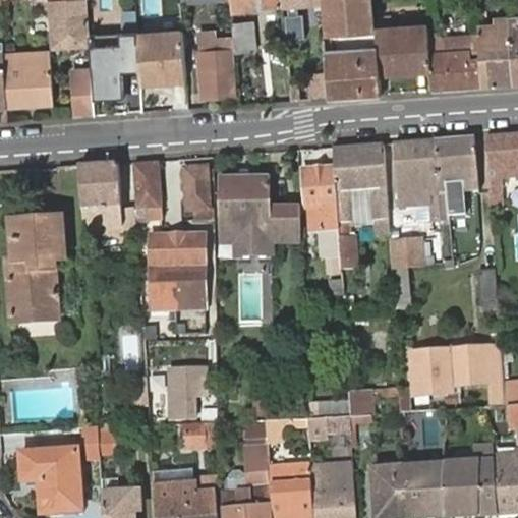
[(85,43),(81,0),(51,0),(54,46),(85,43)]
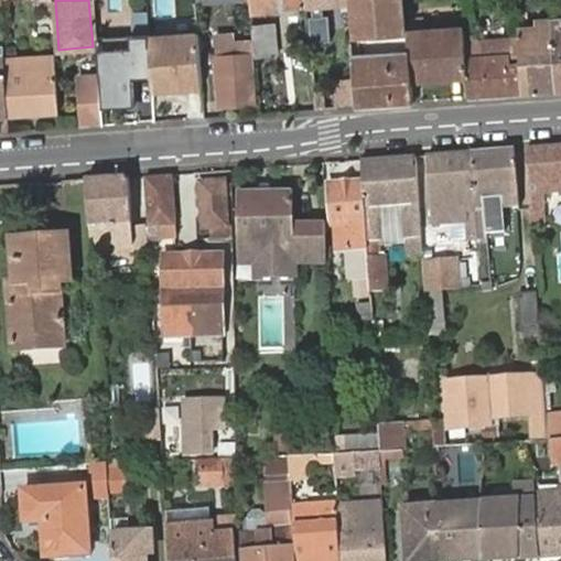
[(93,0),(98,69),(103,122),(204,115),(201,83),(190,84),(186,51),(120,53),(117,6),(159,3),(159,0),(93,0)]
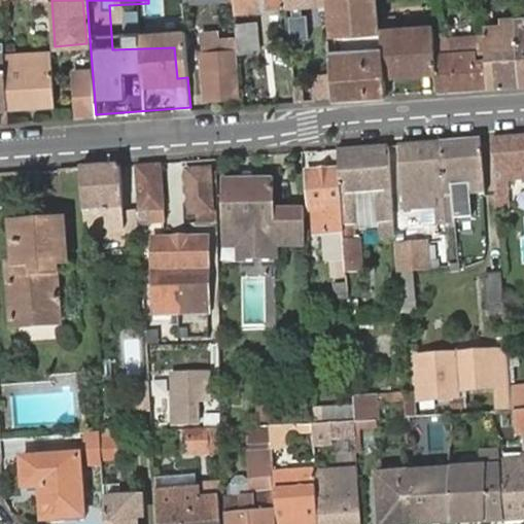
[(232,0),(234,12),(266,10),(265,4),(264,0),(232,0)]
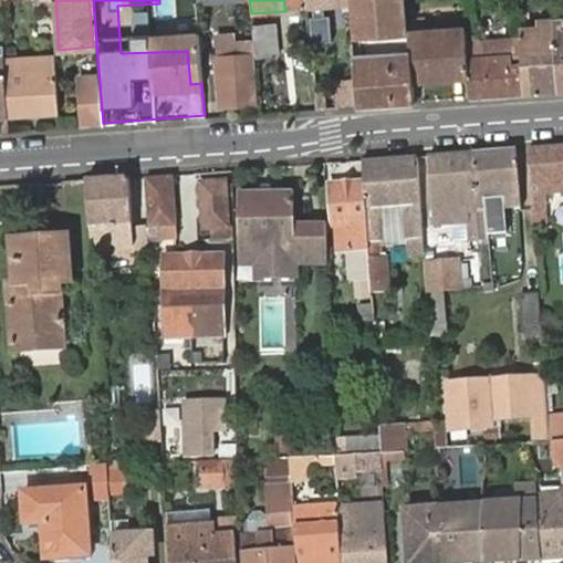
[(355,51),(357,102),(395,101),(414,100),(412,77),(409,49),(408,34),(408,30),(406,0),(351,0),(354,39),(355,51)]
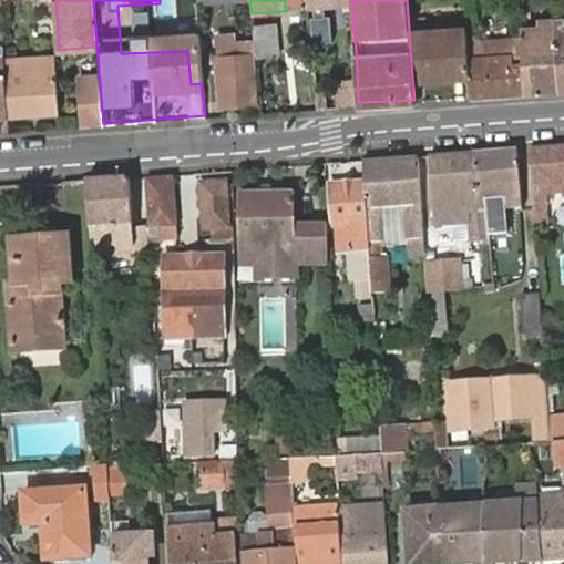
[(563,16),(553,17),(560,90),(563,89),(563,16)]
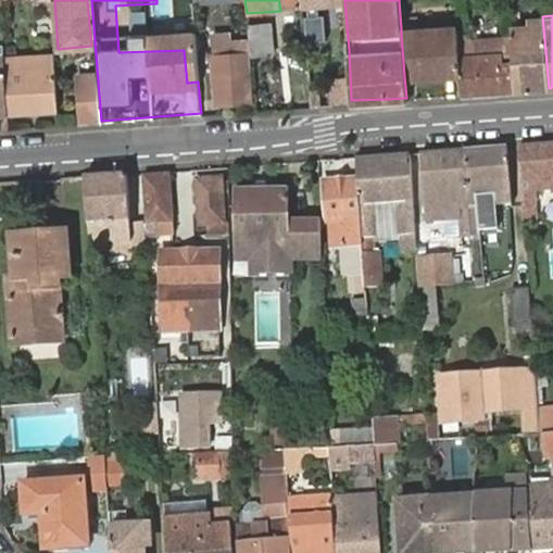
[(513,64),(514,90),(549,88),(542,16),(536,17),(536,27),(511,29),(513,64)]
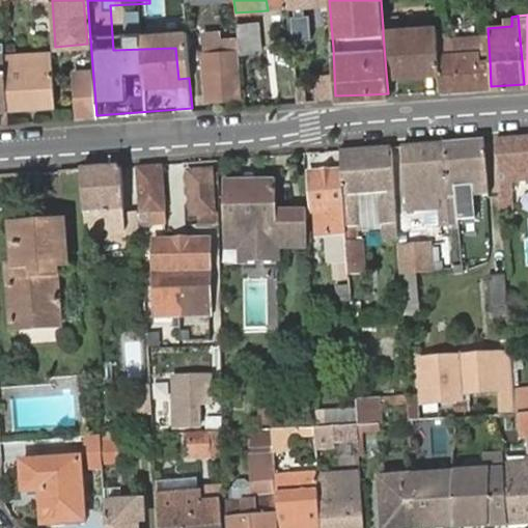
[(383,28),(383,32),(384,46),(386,73),(437,70),(437,58),(434,25),(383,28)]
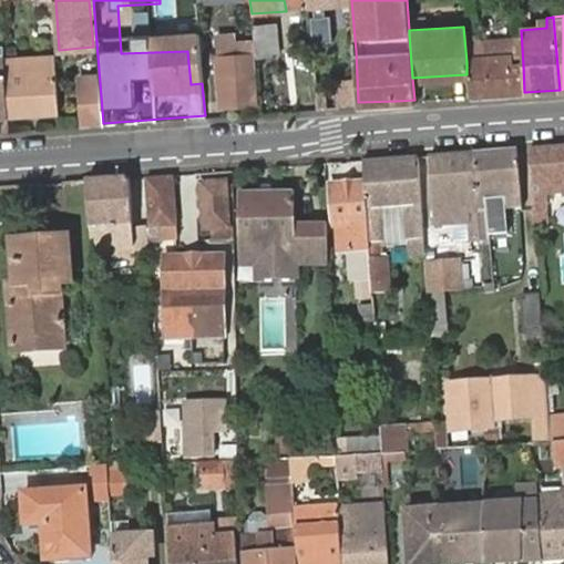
[(250,48),(216,50),(221,105),(254,104),(250,48)]
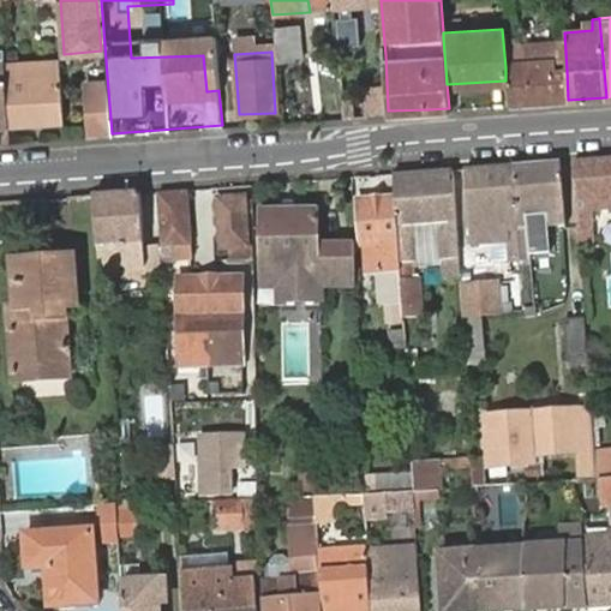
[(7,123),(64,118),(58,58),(3,63),(7,123)]
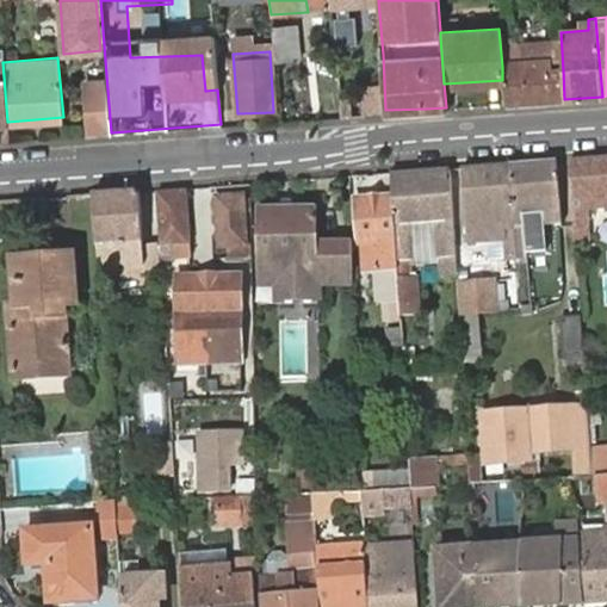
[(544,64),(502,67),(502,80),(505,104),(564,99),(563,70),(544,70),(544,64)]
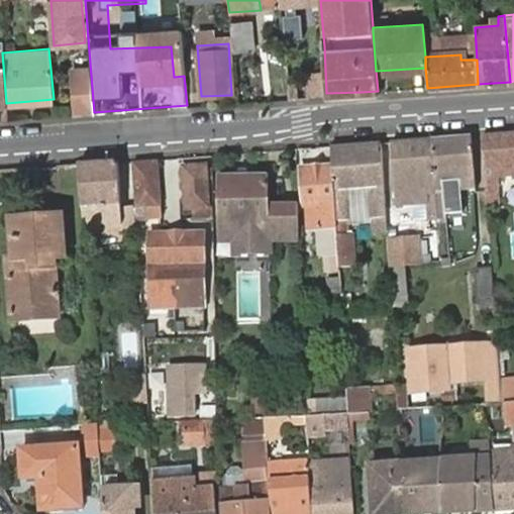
[(94,112),(90,64),(72,65),(77,112),(94,112)]
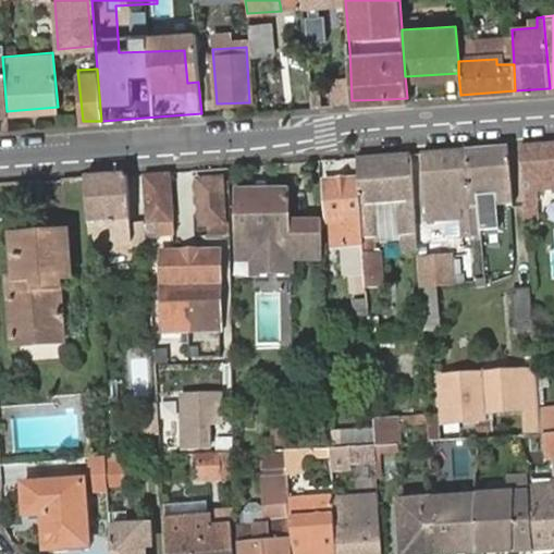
[(553,144),(518,147),(524,220),(539,220),(537,191),(553,188),(553,144)]
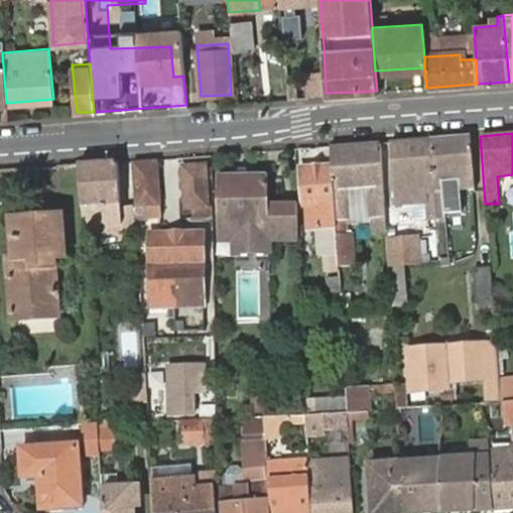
[(470,137),(429,139),(433,195),(439,195),(441,214),(450,213),(449,190),(474,188),(470,137)]
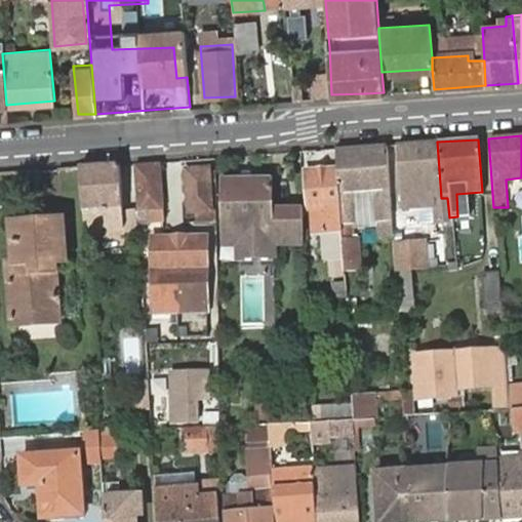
[(437,142),(397,146),(401,207),(432,207),(435,223),(449,223),(449,217),(447,198),(441,198),(437,142)]
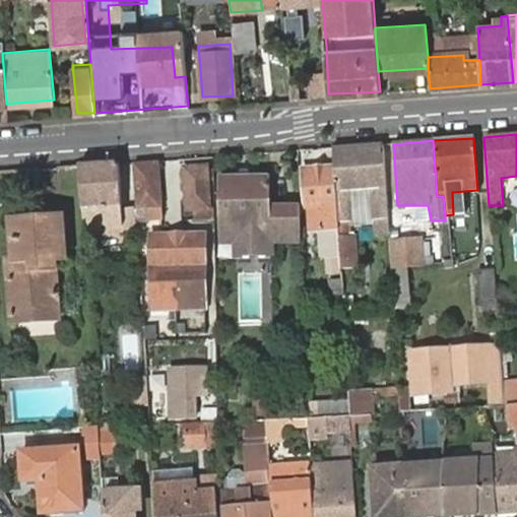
[(382,144),(331,148),(332,166),(336,228),(337,235),(351,234),(349,189),(371,188),(374,233),(387,233),(382,144)]
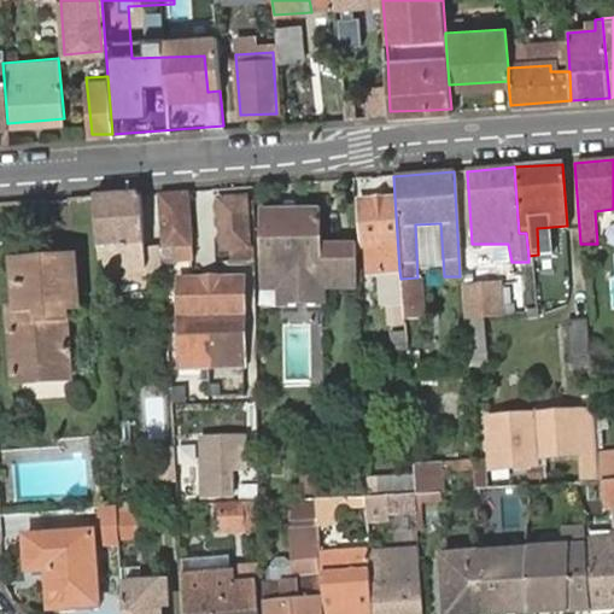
[(92,198),(97,274),(141,270),(136,194),(92,198)]
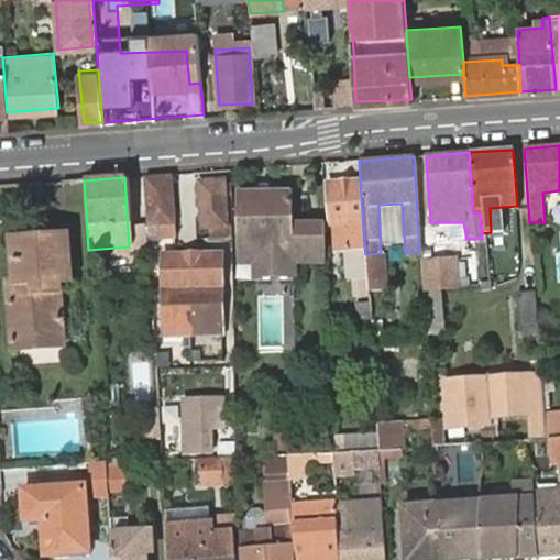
[(222,179),(198,180),(200,227),(224,226),(222,179)]
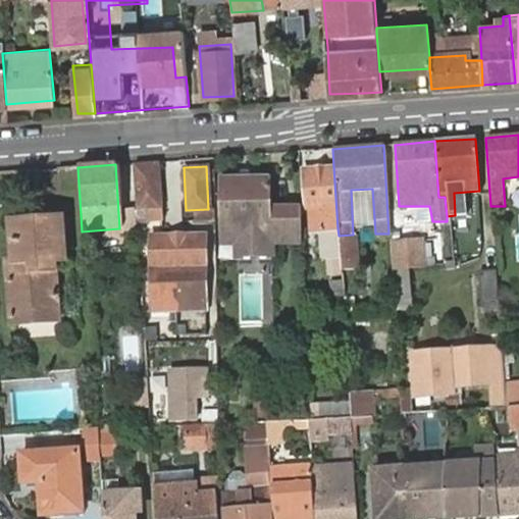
[(338,228),(333,166),(304,170),(307,210),(309,211),(311,229),(338,228)]
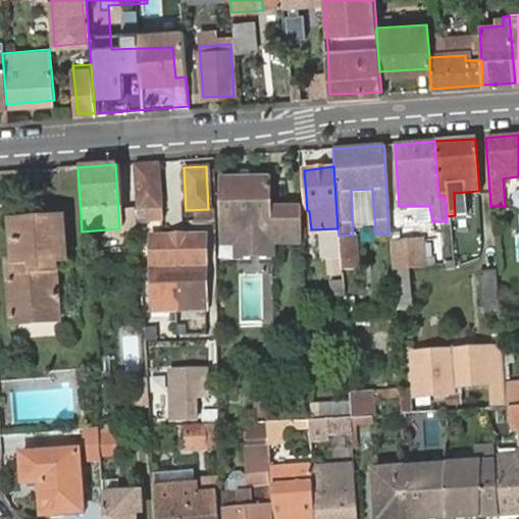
[(159,168),(137,168),(139,219),(157,218),(156,206),(161,205),(159,168)]
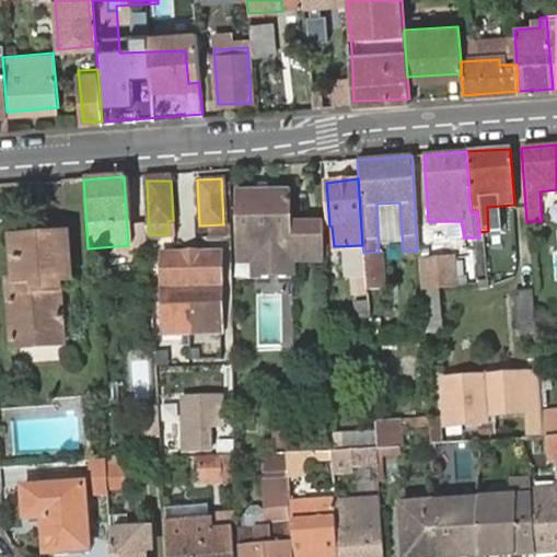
[(290,189),(236,188),(235,243),(254,243),(254,260),(254,271),(290,271),(290,258),(323,258),(323,222),(290,221),(290,189)]
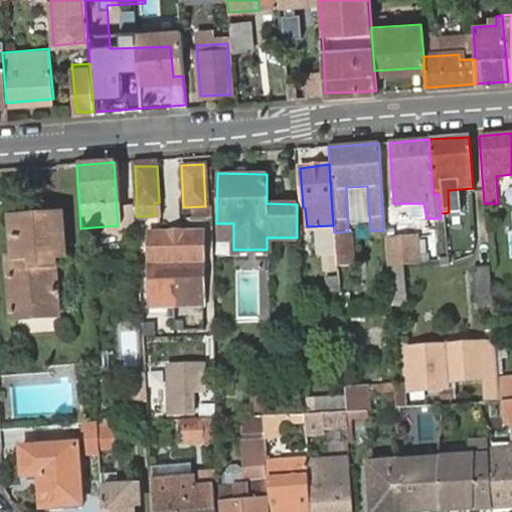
[(11,266),(3,267),(7,309),(53,306),(51,258),(59,258),(56,214),(8,218),(10,257),(11,266)]
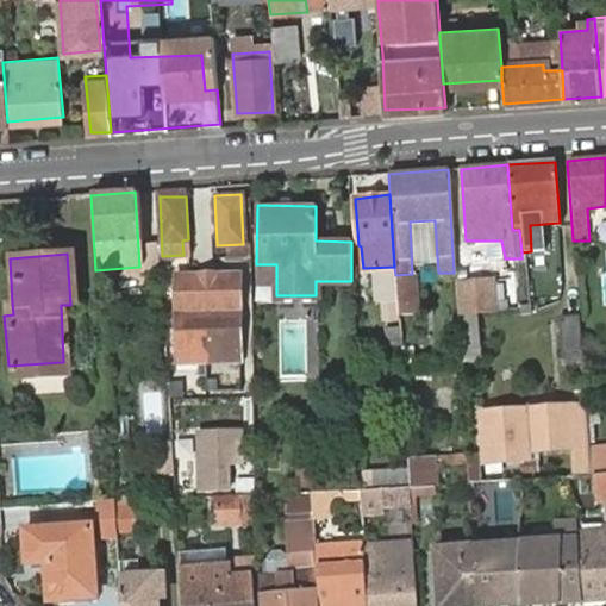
[(276,264),(256,264),(256,283),(276,283),(276,264)]
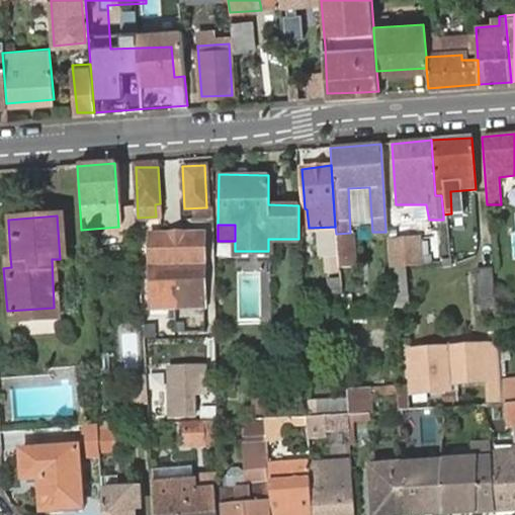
[(202,232),(139,232),(143,309),(202,307),(202,232)]
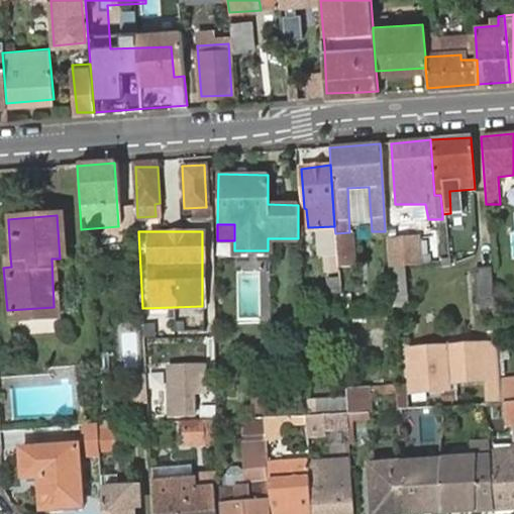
[(425,238),(386,239),(388,267),(404,266),(428,264),(425,238)]
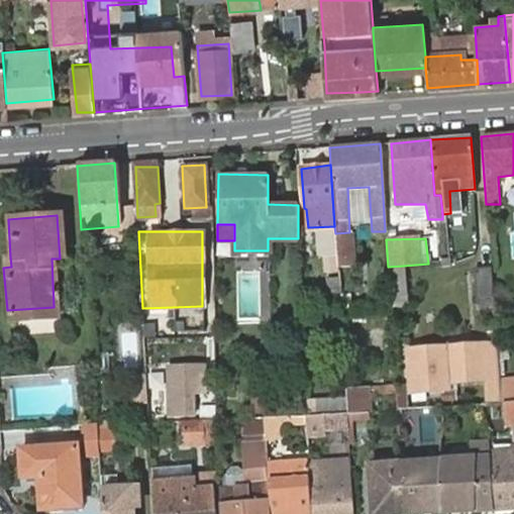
[(2,258),(3,268),(11,267),(10,258),(2,258)]
